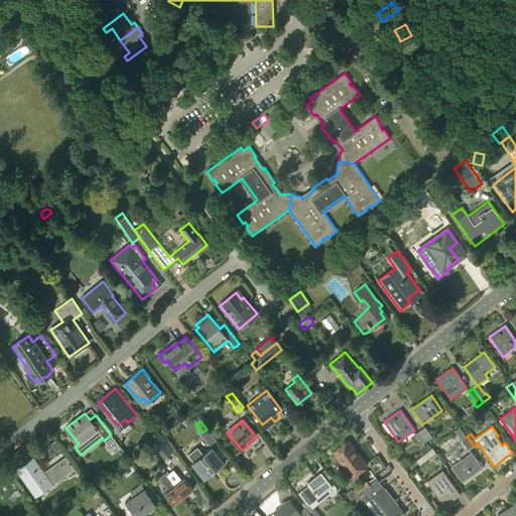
[(420,430),(427,440),(432,437),(425,427),(420,430)]
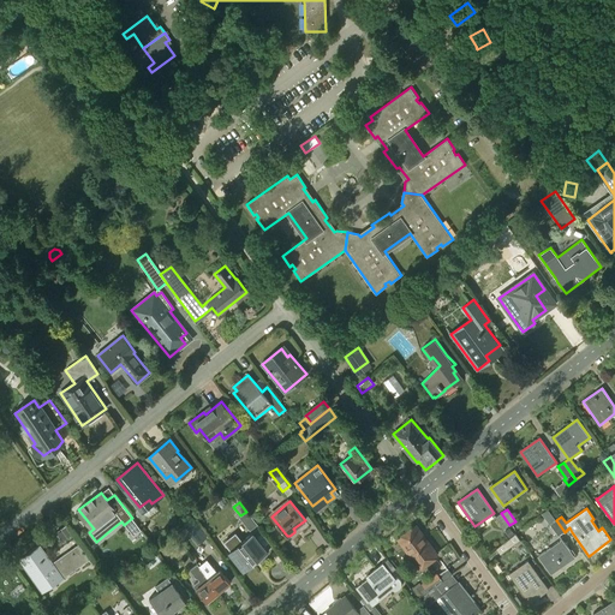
[(559,536),(565,532),(556,520),(548,509),(542,514),(559,536)]
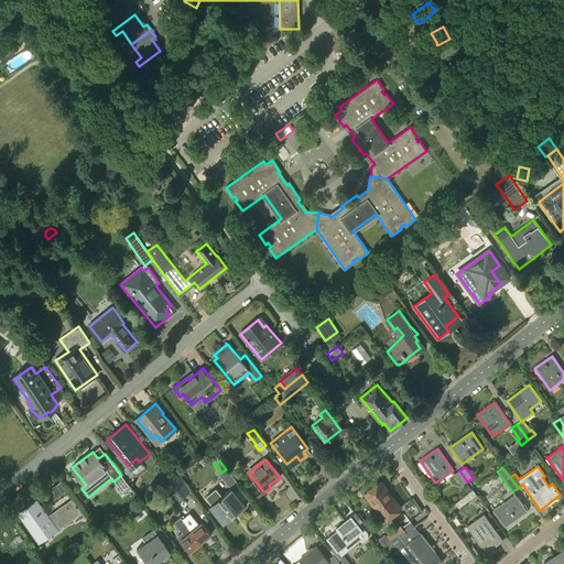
[(220,473),(219,474),(229,487),(237,481),(227,468),(226,469),(220,473)]
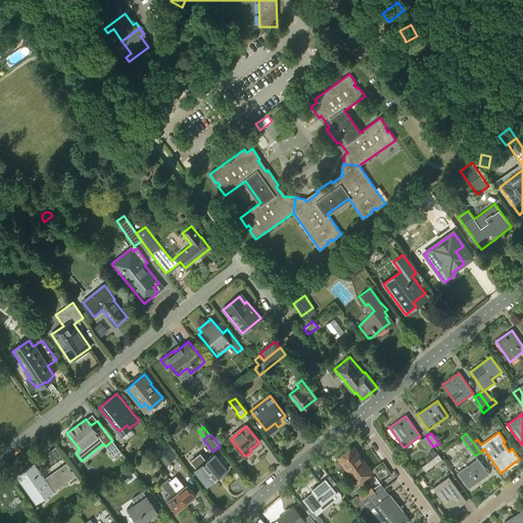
[(428,449),(433,446),(426,436),(421,439),(428,449)]
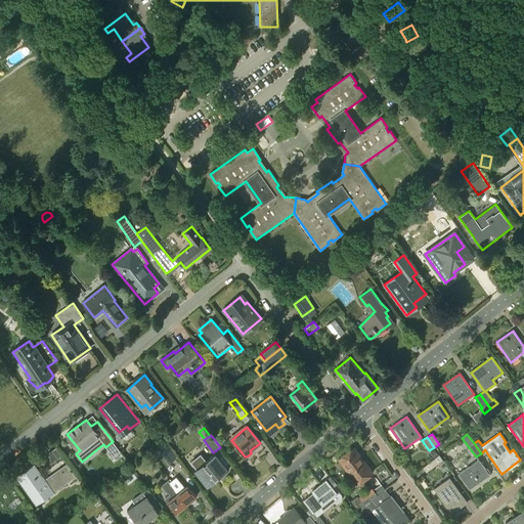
[(157,462),(164,456),(168,463),(176,457),(166,443),(151,453),(157,462)]
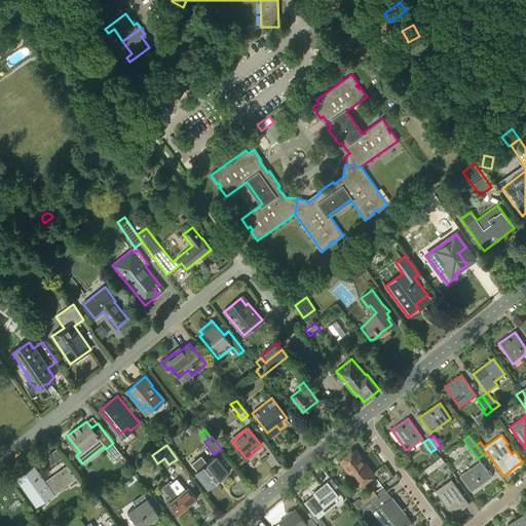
[(374,475),(355,449),(340,460),(359,486),(374,475)]
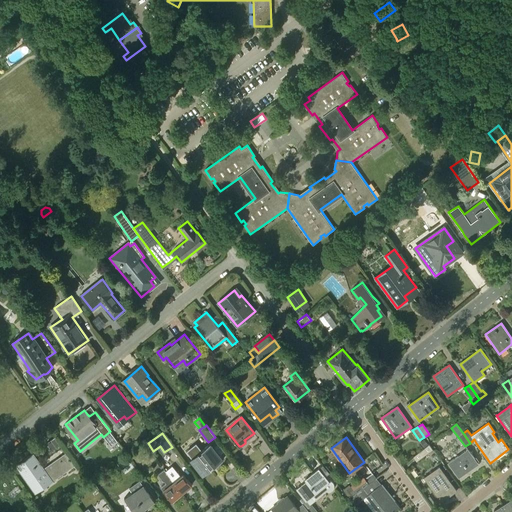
[(55,438),(46,444),(52,453),(61,446),(55,438)]
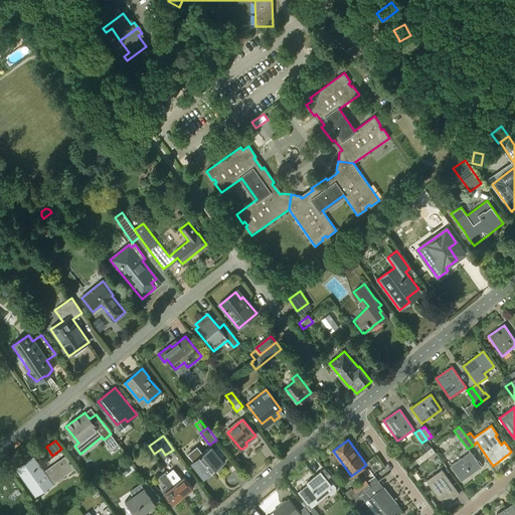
[(197,447),(188,454),(193,461),(194,462),(192,464),(203,478),(205,476),(205,477),(224,462),(211,446),(202,453),(197,447)]
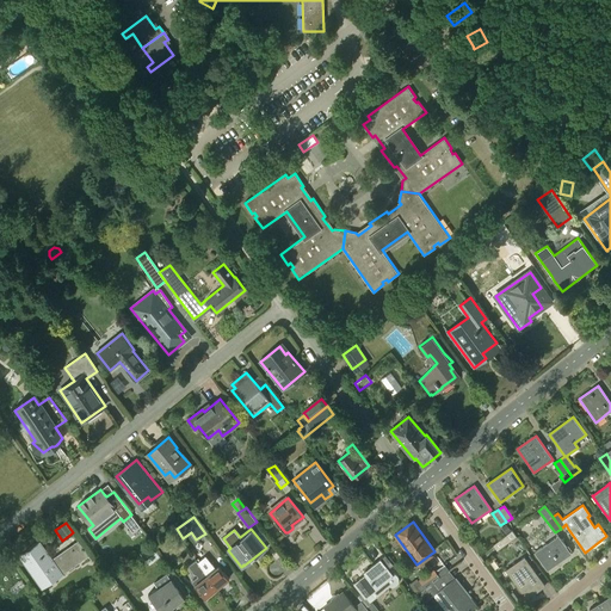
[(512,530),(493,545),(497,551),(505,544),(517,536),(512,530)]
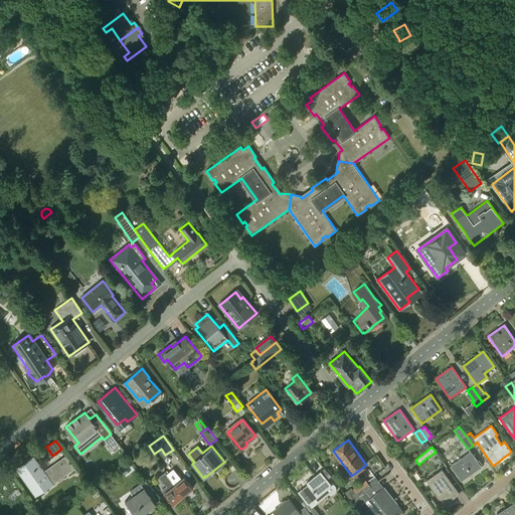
[(451,466),(462,481),(481,467),(471,452),(451,466)]
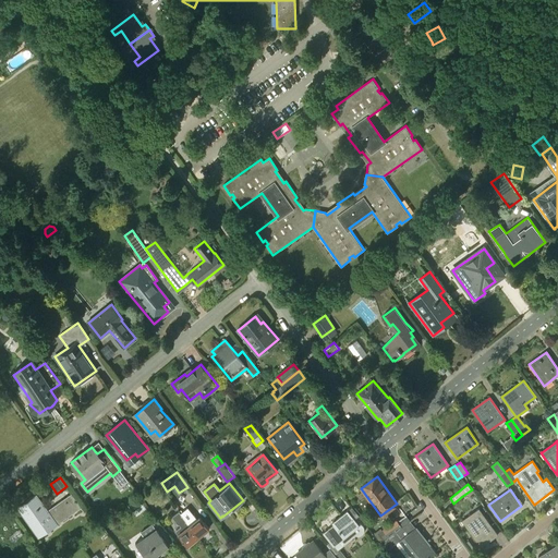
[(153,507),(166,497),(161,490),(147,500),(153,507)]
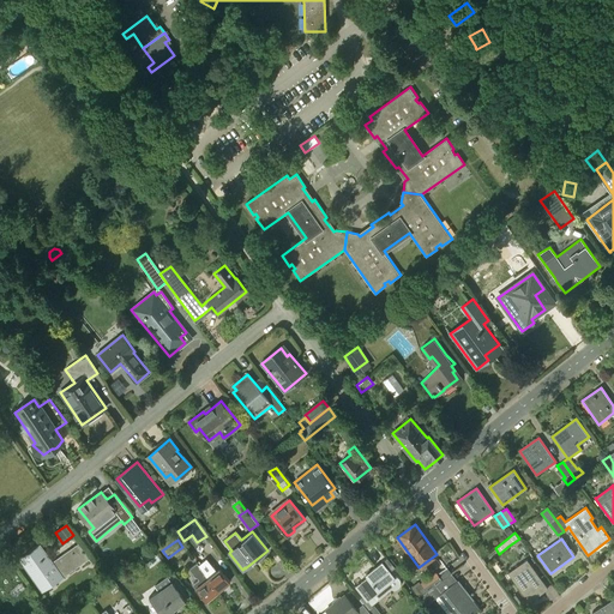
[(211,558),(218,554),(211,541),(203,545),(211,558)]
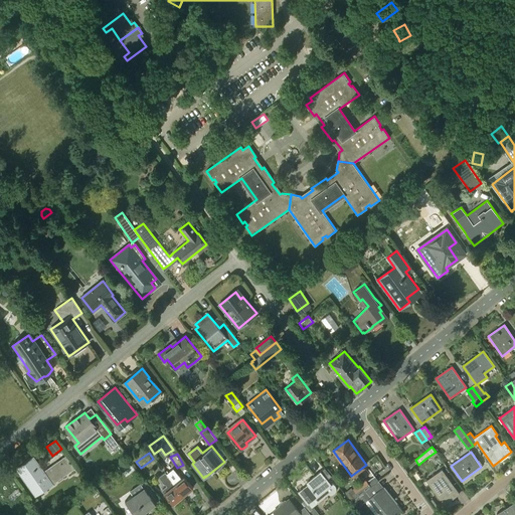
[(32,457),(16,468),(36,496),(75,468),(66,456),(65,456),(43,472),(32,457)]
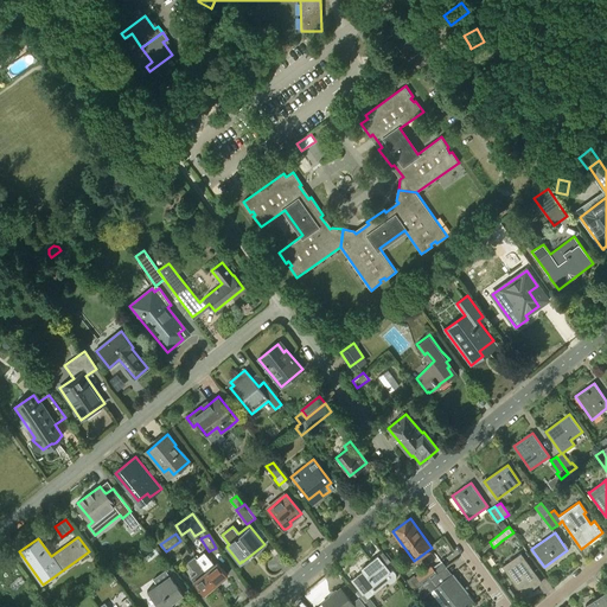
[(204,553),(196,558),(216,585),(228,575),(217,562),(215,564),(211,561),(204,553)]
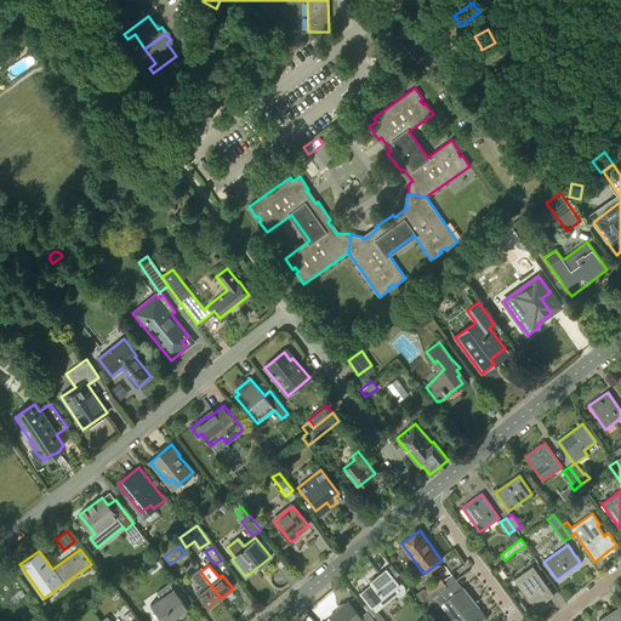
[(514,579),(519,585),(518,585),(534,608),(545,599),(546,600),(554,596),(533,565),(514,579)]
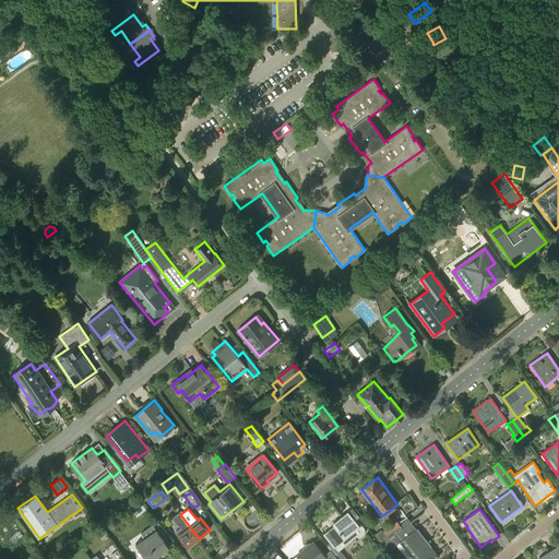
[(179,512),(173,518),(175,519),(179,524),(180,523),(182,526),(176,532),(188,547),(199,538),(180,514),(179,512)]
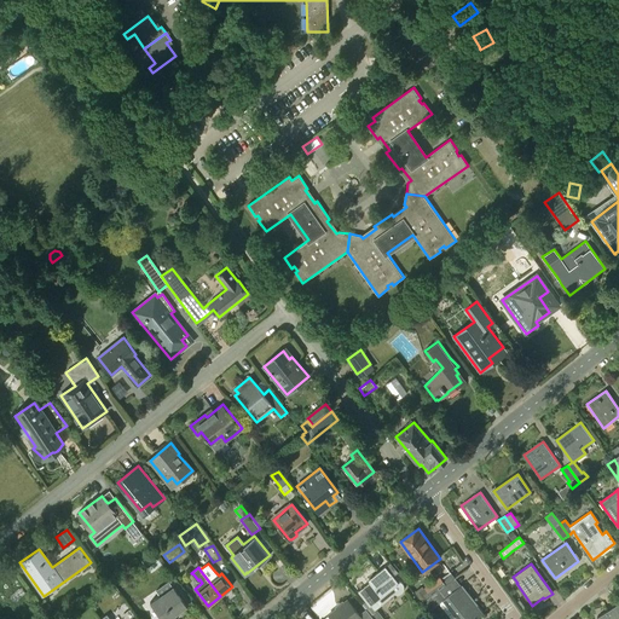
[(370,605),(375,611),(394,594),(397,594),(398,594),(400,594),(401,593),(403,591),(404,589),(404,586),(403,585),(403,584),(400,582),(399,580),(398,583),(385,567),(369,580),(371,583),(366,588),(365,586),(359,591),(370,605)]
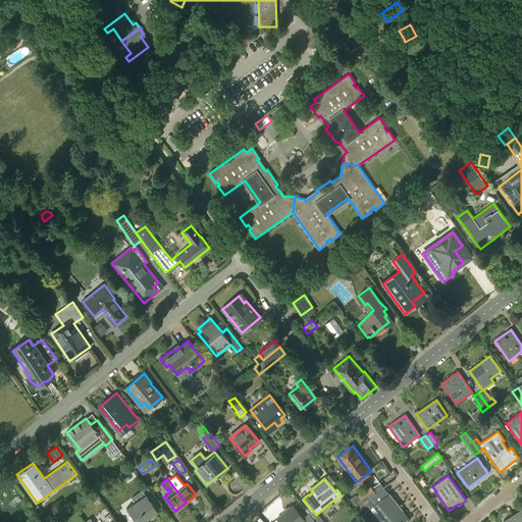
[(379,482),(371,488),(375,493),(383,487),(379,482)]
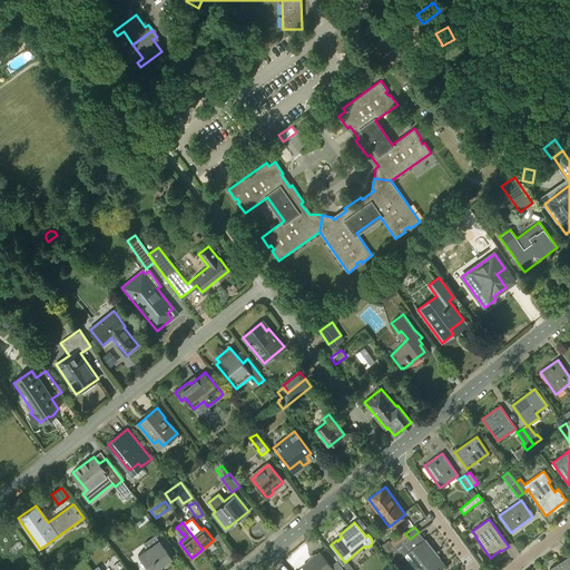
[(389,539),(381,546),(389,554),(396,549),(389,539)]
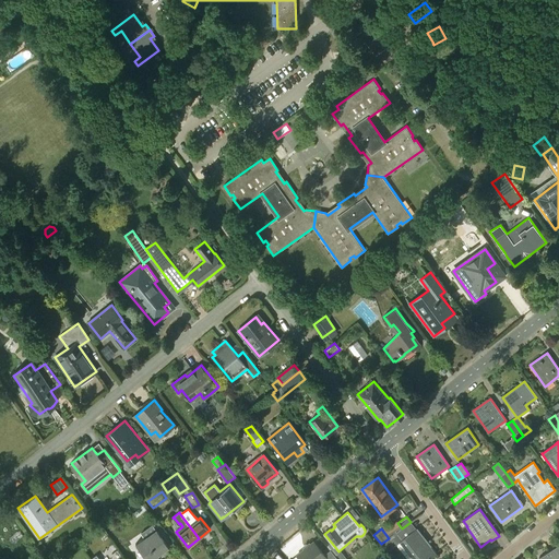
[(402,539),(400,542),(400,543),(412,557),(413,558),(429,558),(437,554),(416,528),(402,539)]
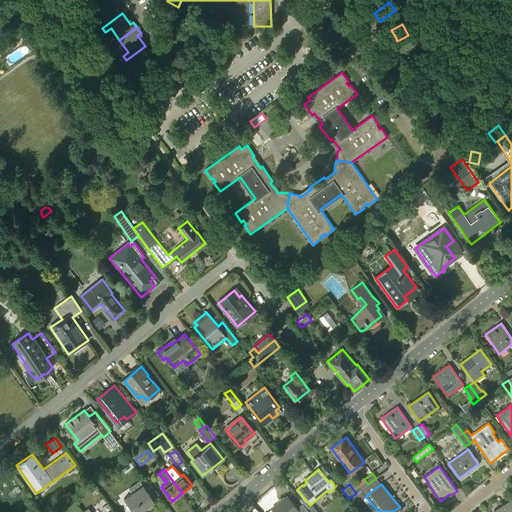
[(144,485),(124,498),(133,511),(138,511),(155,501),(144,485)]
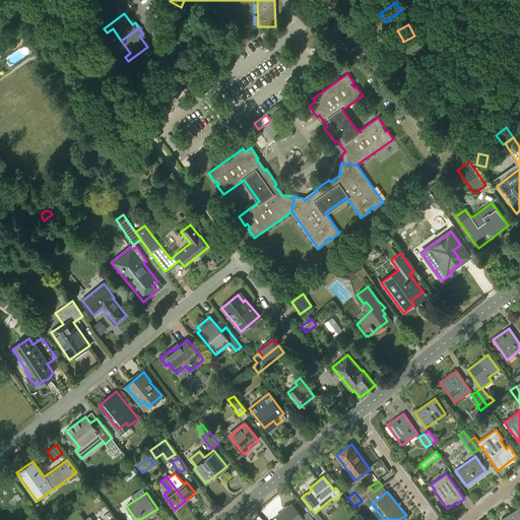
[(372,504),(374,502),(369,495),(355,506),(361,513),(372,505),(372,504)]
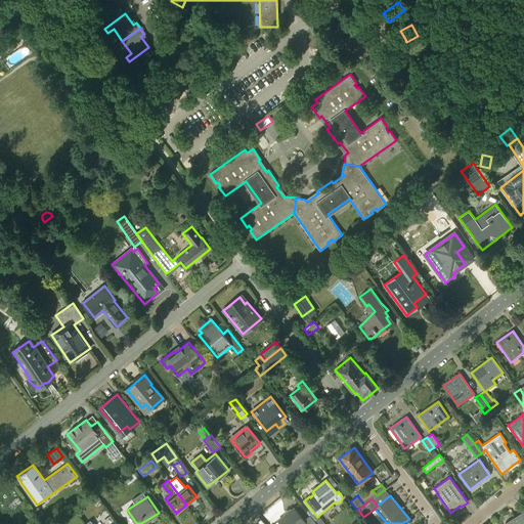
[(316,523),(314,521),(310,516),(305,520),(294,508),(291,511),(290,509),(284,514),(285,515),(278,521),(280,523),(316,523)]
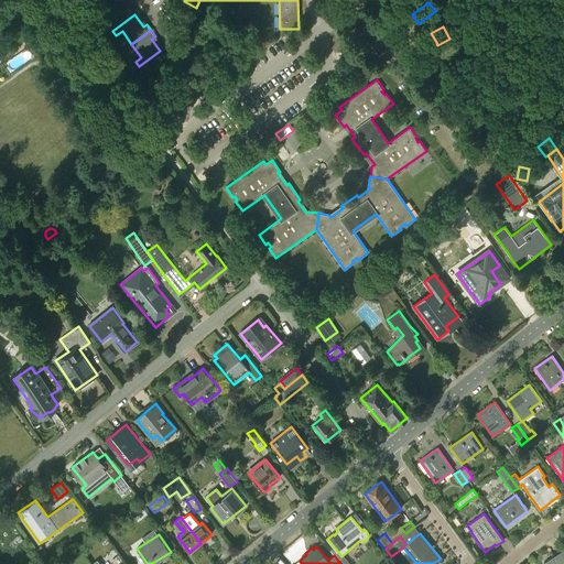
[(563,563),(563,550),(543,563),(544,563),(563,563)]
